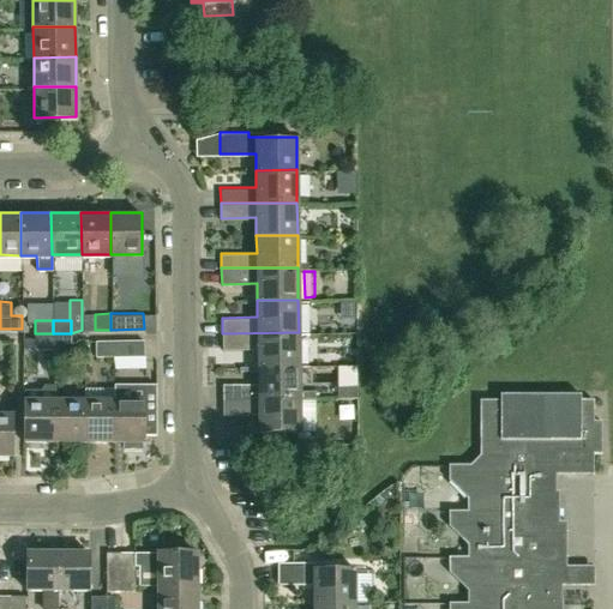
[(258,365),(299,365),(299,332),(222,333),(222,348),(257,348),(258,365)]
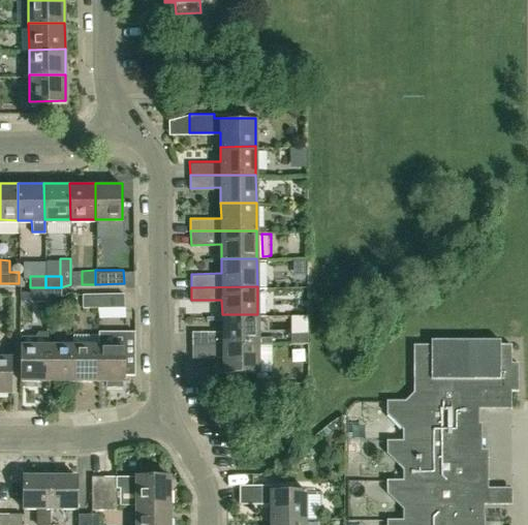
[(45,287),(30,287),(30,299),(45,299),(45,287)]
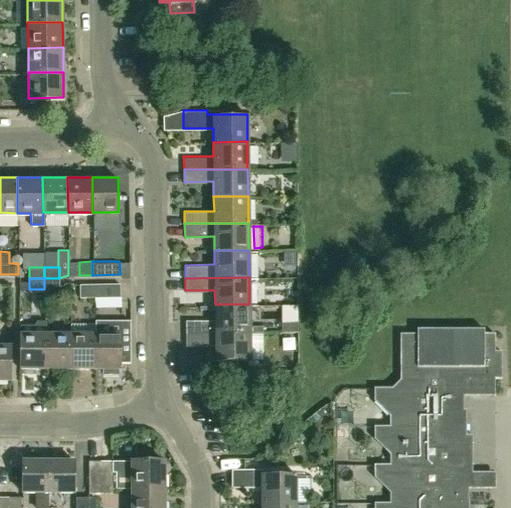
[(59,278),(44,278),(44,289),(59,289),(59,278)]
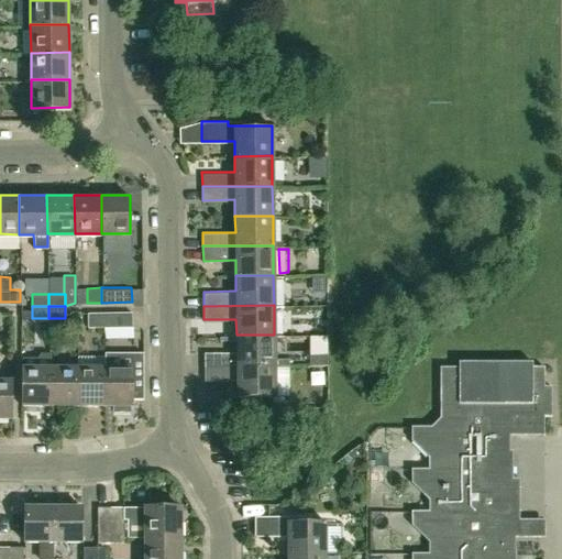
[(101,325),(101,310),(87,310),(87,325),(101,325)]
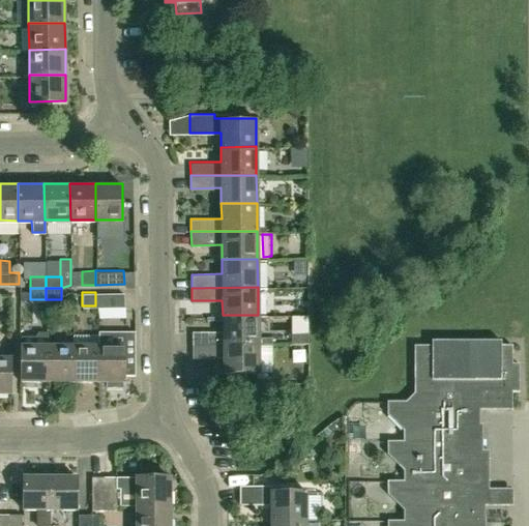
[(95,305),(124,305),(124,292),(95,292),(95,305)]
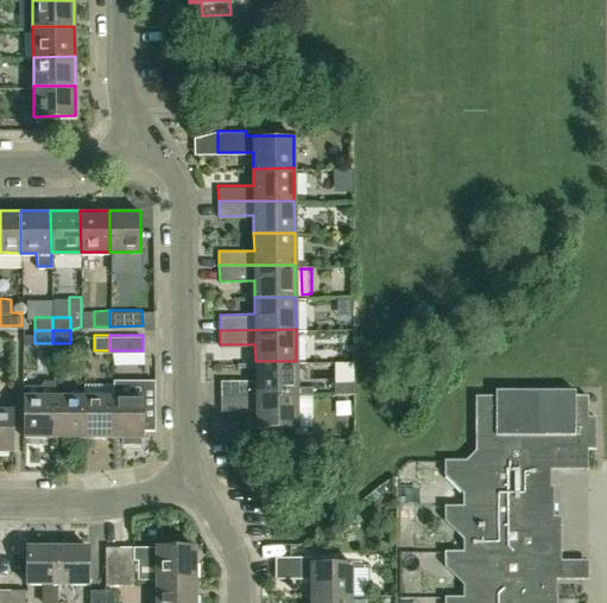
[(221,394),(296,393),(296,385),(296,361),(255,361),(255,379),(220,379),(221,394)]
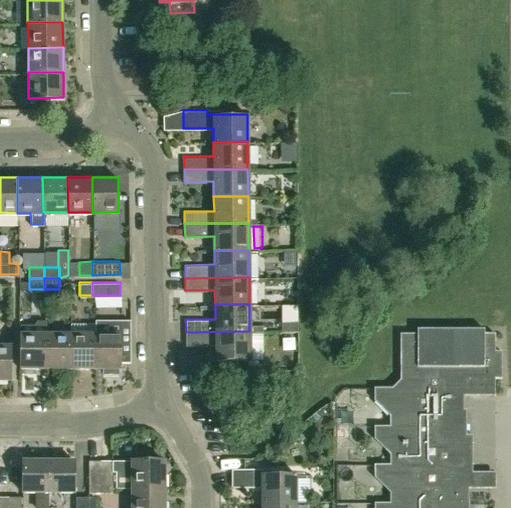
[(20,323),(19,323),(19,367),(45,367),(45,332),(45,320),(37,320),(35,324),(20,324),(20,323)]
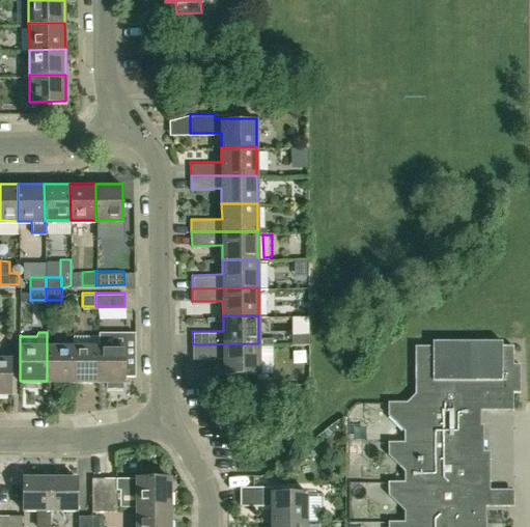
[(124,375),(135,375),(135,332),(99,332),(99,335),(99,338),(99,344),(99,381),(107,381),(107,386),(122,387),(122,381),(124,381),(124,375)]
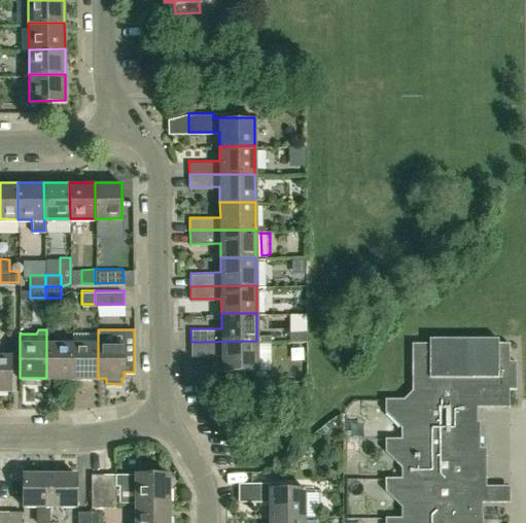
[(290,330),(290,340),(306,339),(305,330),(290,330)]
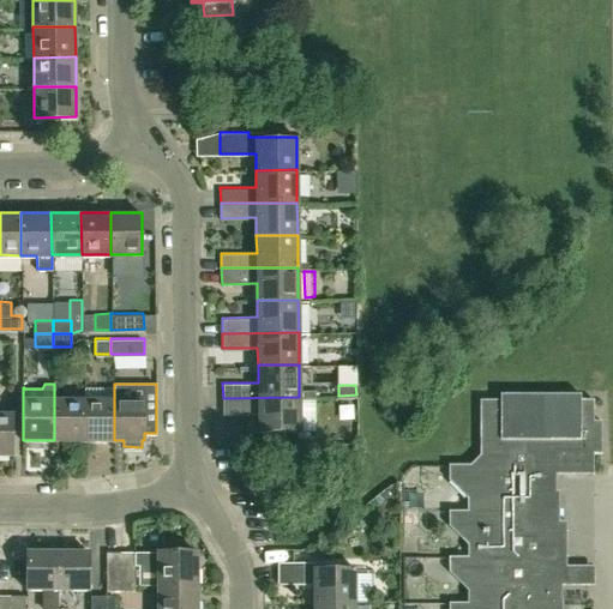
[(84,387),(84,398),(84,440),(114,440),(114,398),(114,391),(114,387),(84,387)]
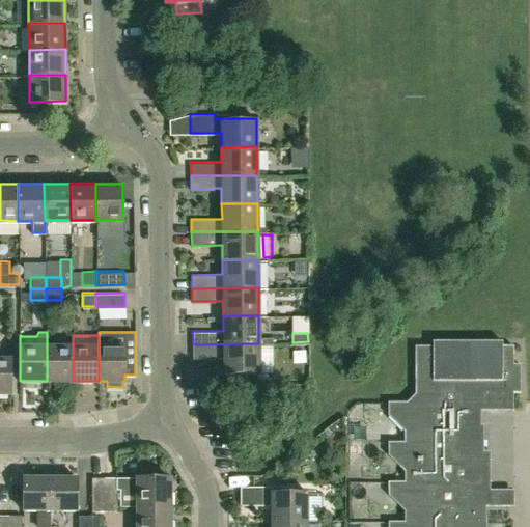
[(512,390),(519,390),(520,390),(520,361),(512,361),(512,343),(501,342),(501,338),(431,339),(431,343),(414,343),(415,399),(387,399),(387,401),(389,401),(389,412),(403,426),(403,440),(387,440),(387,441),(389,441),(390,452),(403,466),(403,479),(387,479),(387,480),(390,480),(390,492),(403,506),(403,520),(388,520),(387,521),(390,521),(389,526),(484,526),(485,488),(490,488),(490,448),(483,448),(482,422),(478,422),(478,406),(511,406),(511,408),(512,408),(512,390)]
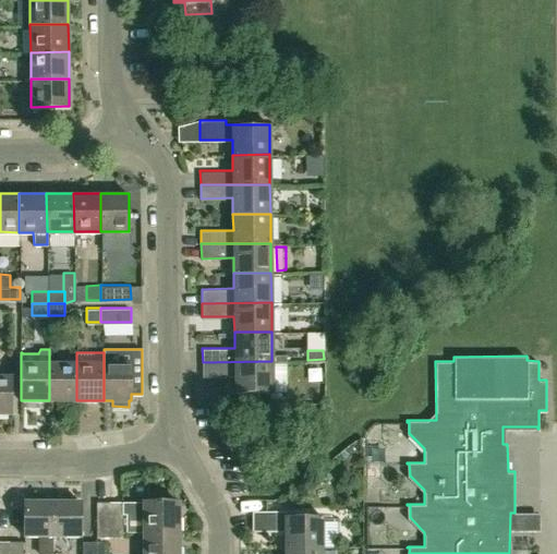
[(271,361),(203,362),(203,375),(234,375),(234,392),(273,392),(271,361)]
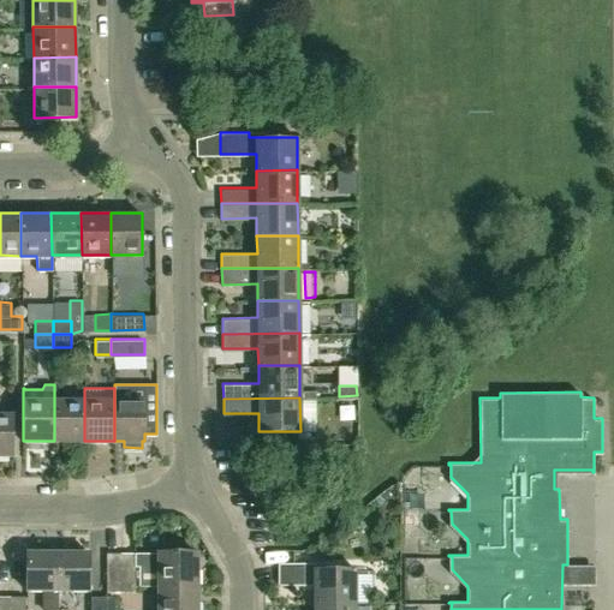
[(84,399),(54,399),(54,441),(84,441),(84,399)]
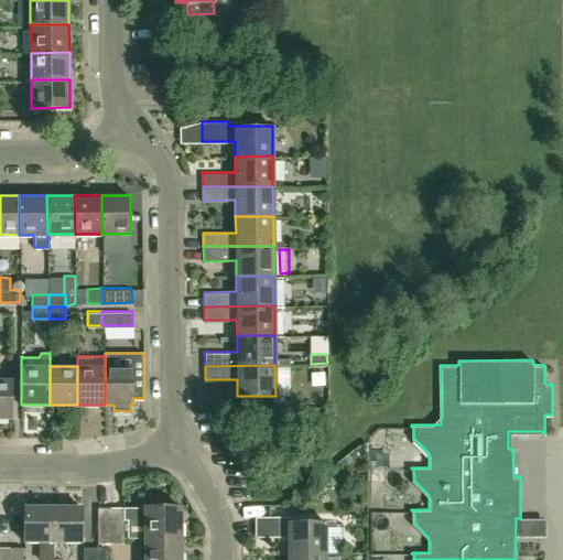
[(12,379),(0,379),(0,417),(12,418),(12,379)]
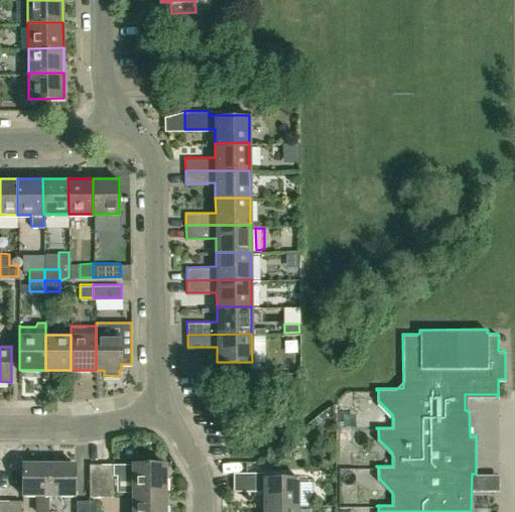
[(47,494),(47,463),(22,463),(22,495),(36,495),(36,510),(48,510),(47,494)]
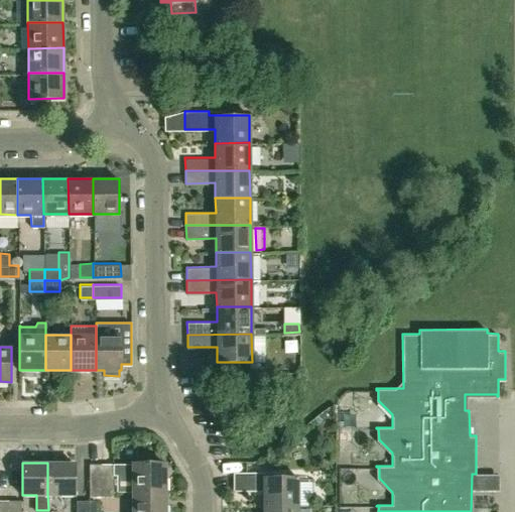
[(47,463),(47,494),(75,494),(74,463),(47,463)]
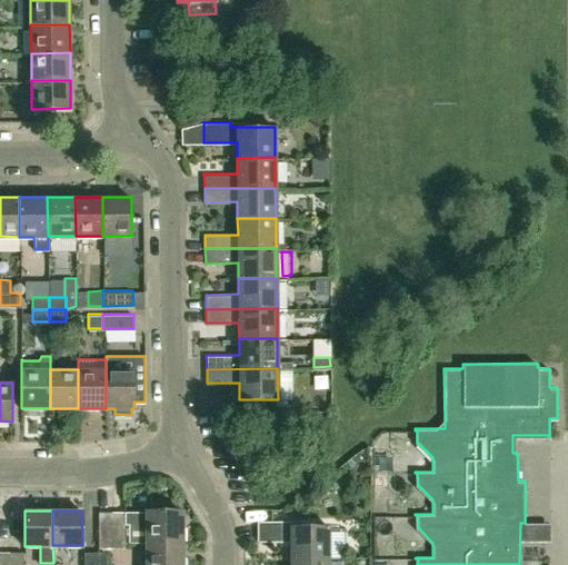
[(98,511),(98,546),(112,546),(112,511),(98,511)]
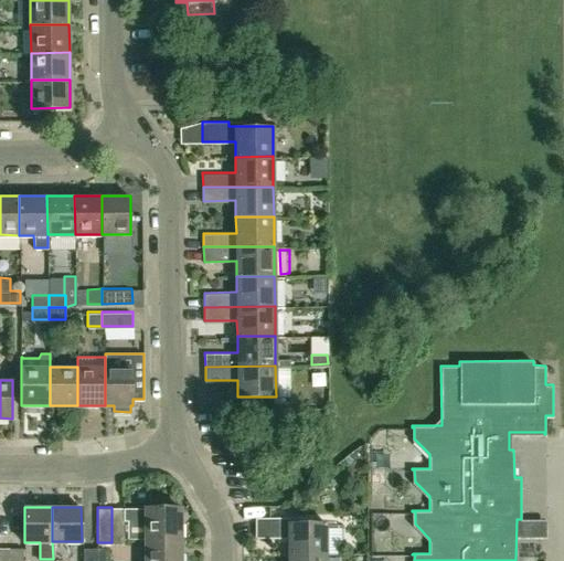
[(112,507),(112,542),(124,542),(124,537),(124,518),(124,507),(112,507)]
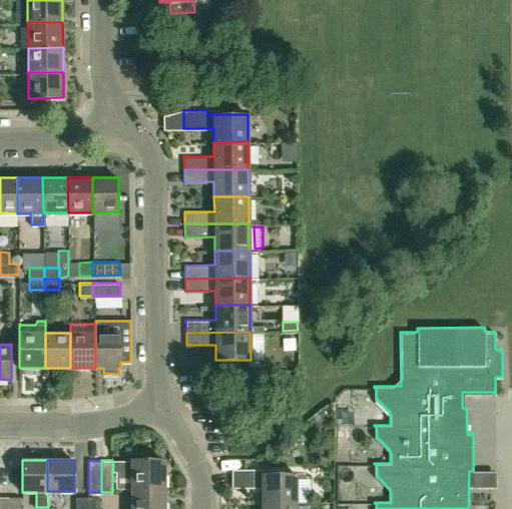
[(112,470),(112,487),(132,487),(164,487),(164,460),(132,460),(132,470),(112,470)]
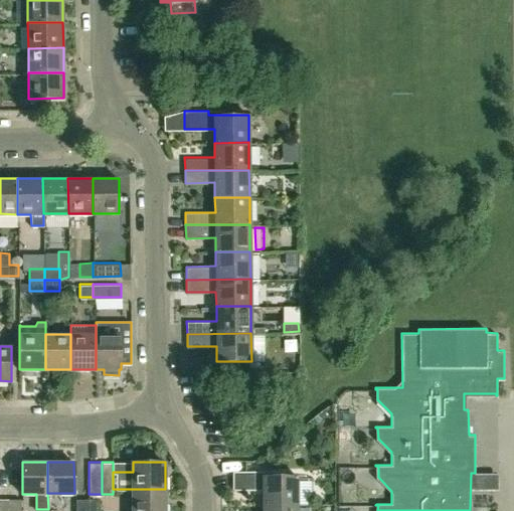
[(263,504),(298,503),(298,475),(259,475),(259,471),(232,471),(232,489),(263,489),(263,504)]
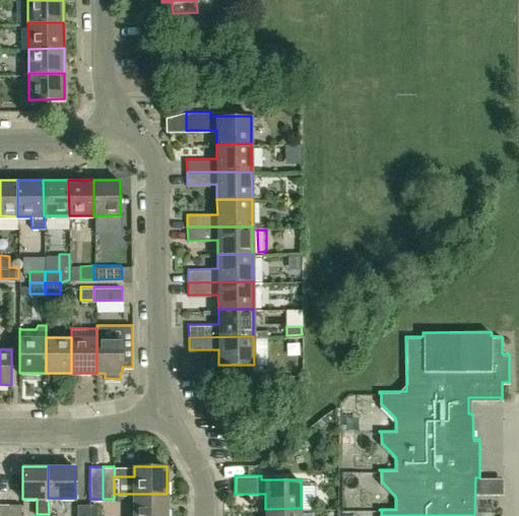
[(166,515),(167,494),(134,494),(133,515),(166,515)]
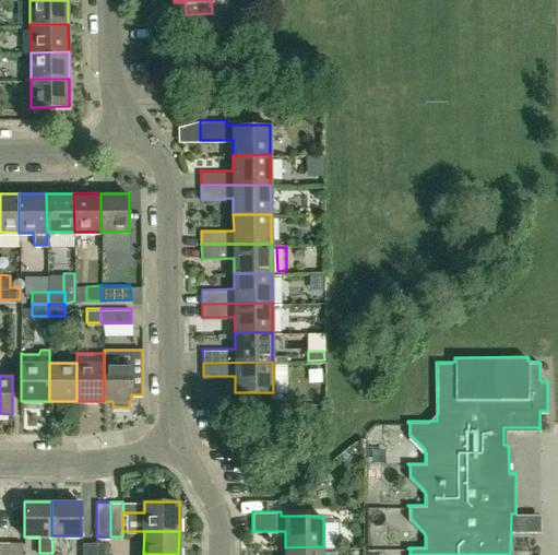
[(8,541),(8,554),(22,554),(23,541),(8,541)]
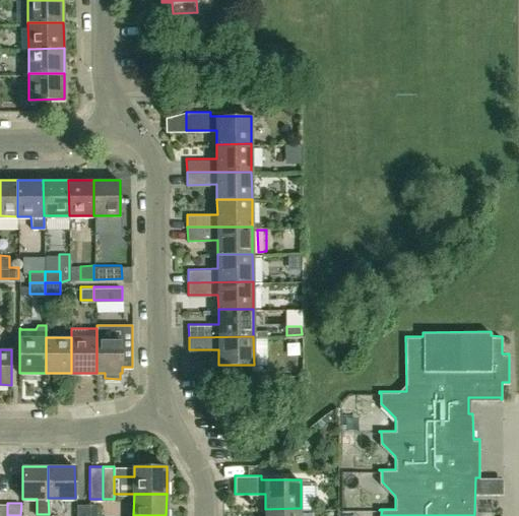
[(89,515),(89,503),(76,503),(76,515),(89,515)]
